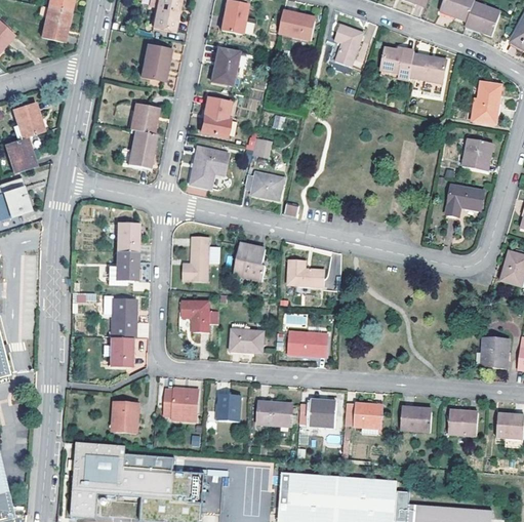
[(48,0),(47,5),(70,10),(72,0),(48,0)]
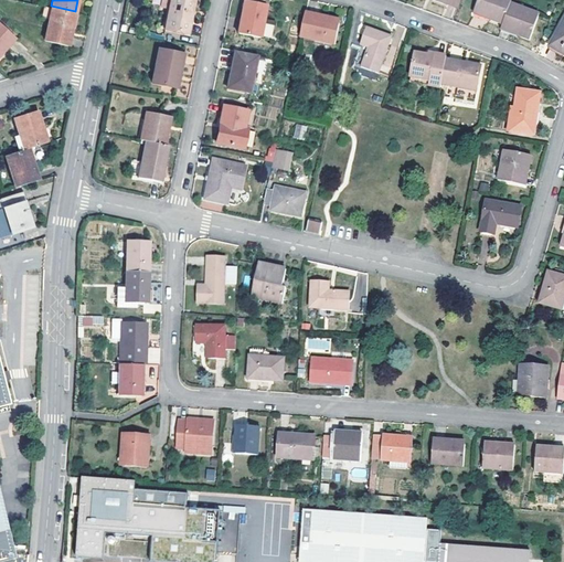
[(190,18),(193,0),(168,0),(167,7),(163,28),(184,31),(188,17),(190,18)]
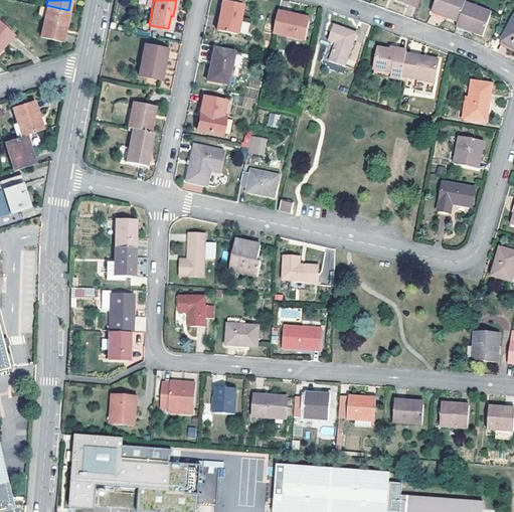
[(236,32),(242,2),(231,0),(221,0),(215,28),(236,32)]
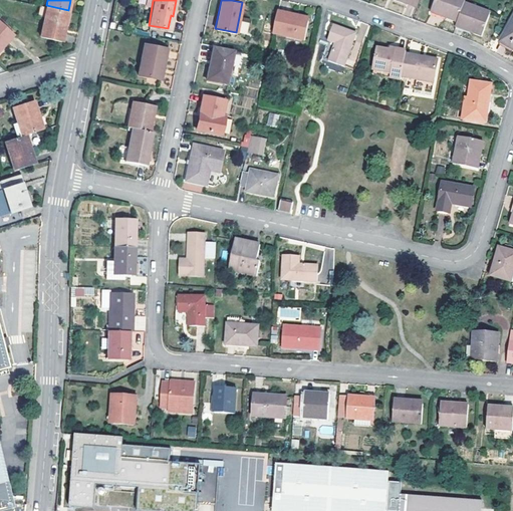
[(464,0),(434,0),(430,11),(457,20),(464,0)]
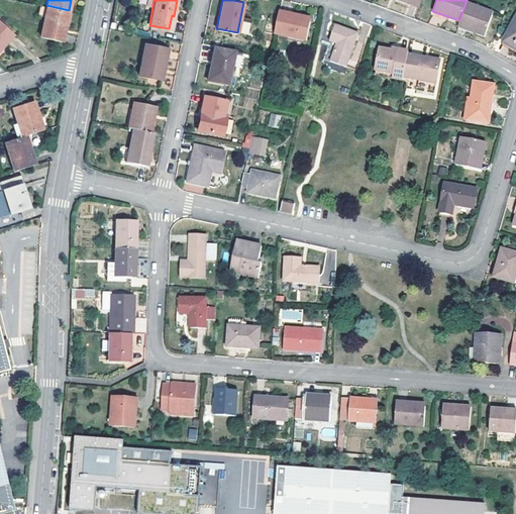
[(459,20),(457,25),(484,35),(493,10),(467,0),(459,20)]
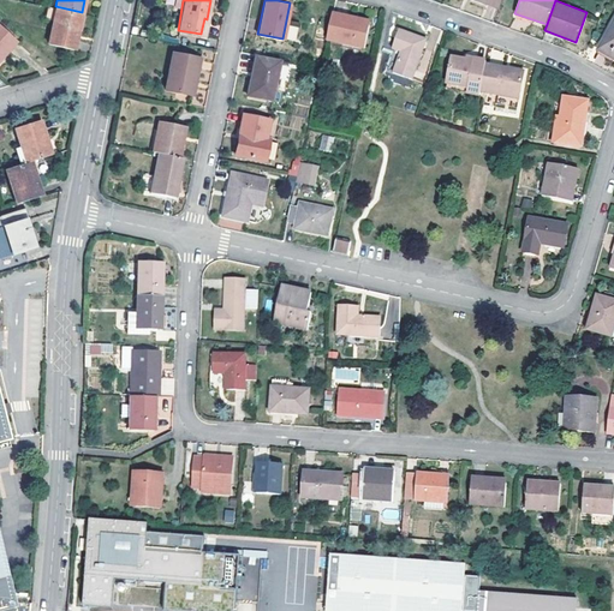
[(55,6),(47,4),(45,16),(53,17),(55,6)]
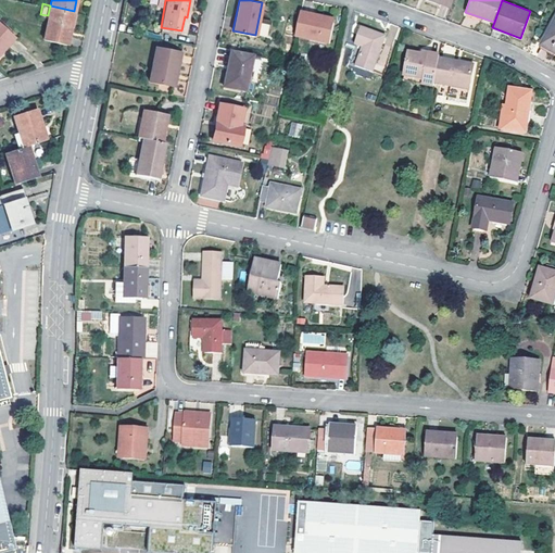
[(48,15),(42,37),(67,42),(74,11),(50,5),(48,15)]
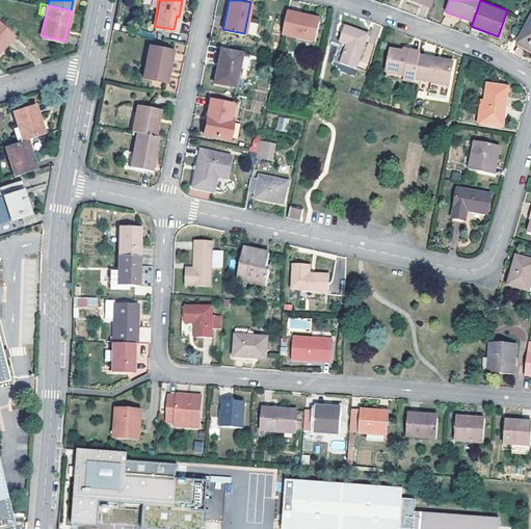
[(300,16),(301,12),(287,9),(282,33),(314,40),(318,20),(300,16)]
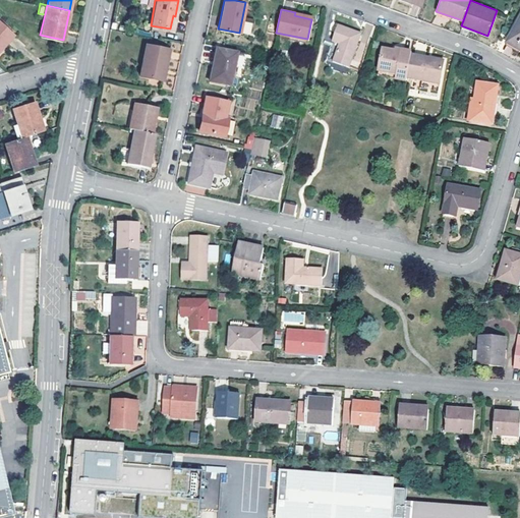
[(519,14),(506,40),(519,47),(519,14)]
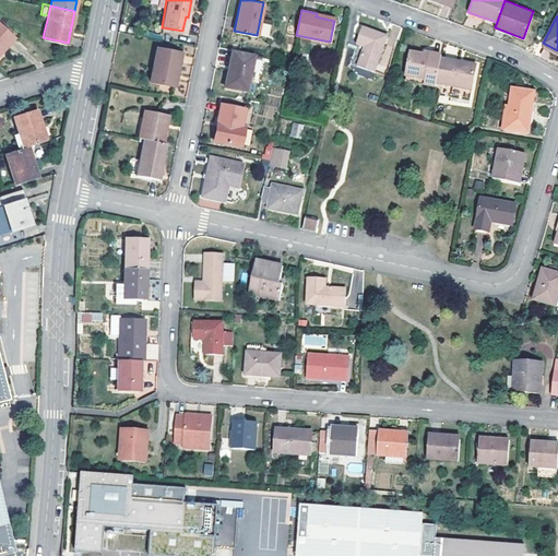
[(0,50),(14,34),(0,21),(0,50)]
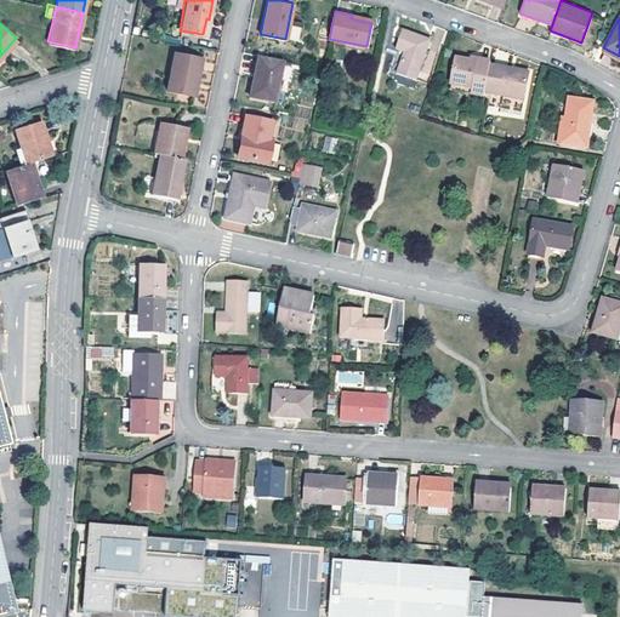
[(415,79),(430,38),(402,28),(396,47),(404,50),(397,72),(415,79)]
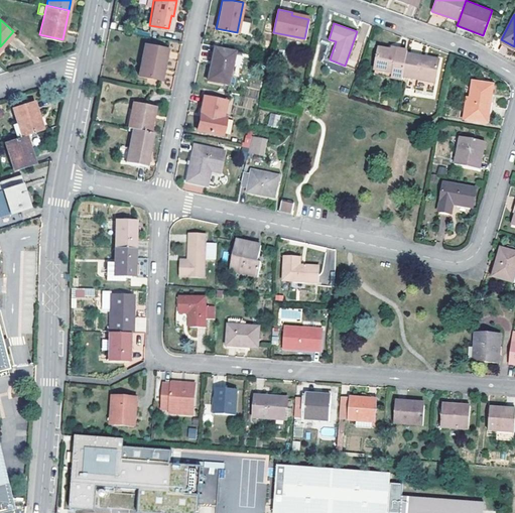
[(164,62),(167,47),(143,42),(137,74),(160,79),(163,63),(164,62)]
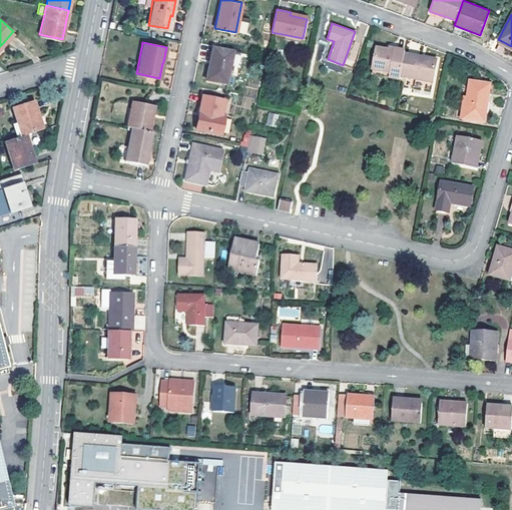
[(209,61),(207,61),(204,78),(226,82),(233,49),(213,45),(209,61)]
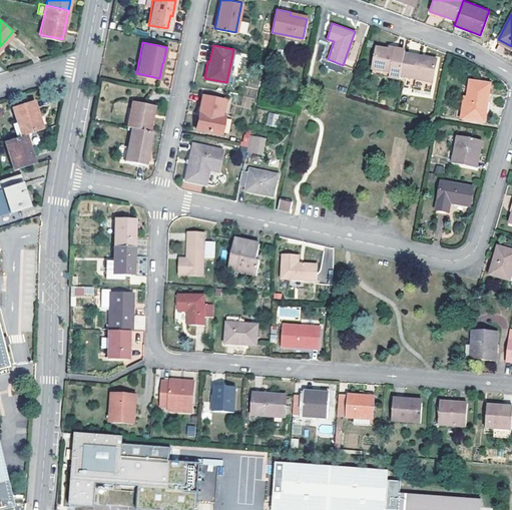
[(390,71),(389,76),(400,78),(400,74),(404,52),(405,49),(389,46),(388,48),(376,46),(372,68),(390,71)]
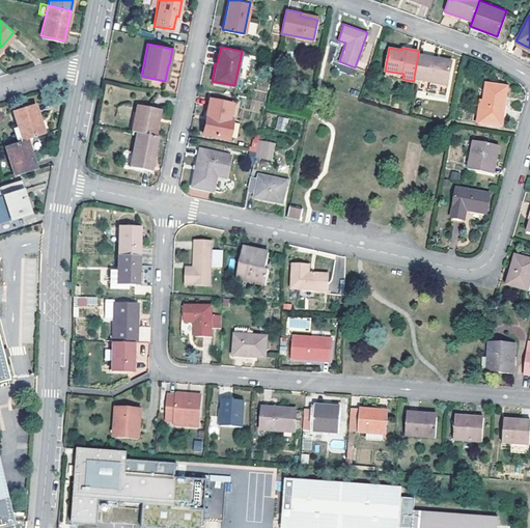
[(450,60),(418,54),(414,77),(446,83),(450,60)]
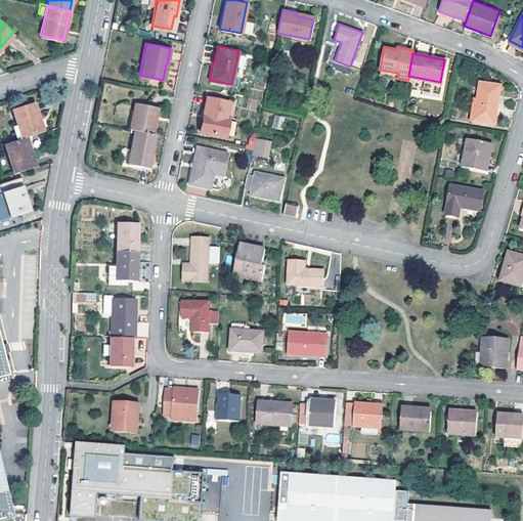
[(379,75),(397,78),(398,73),(380,70),(379,75)]
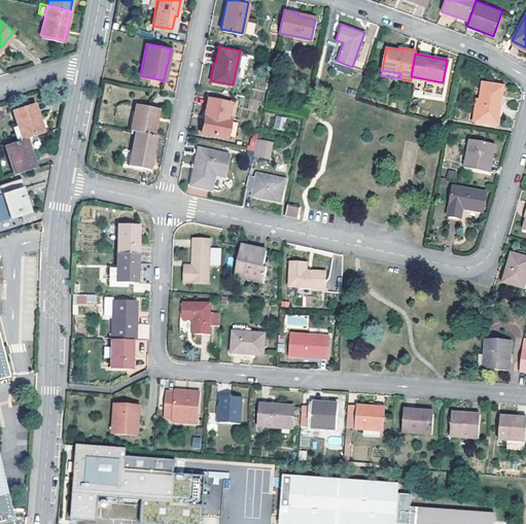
[(482,80),(479,99),(477,113),(498,116),(503,84),(482,80)]
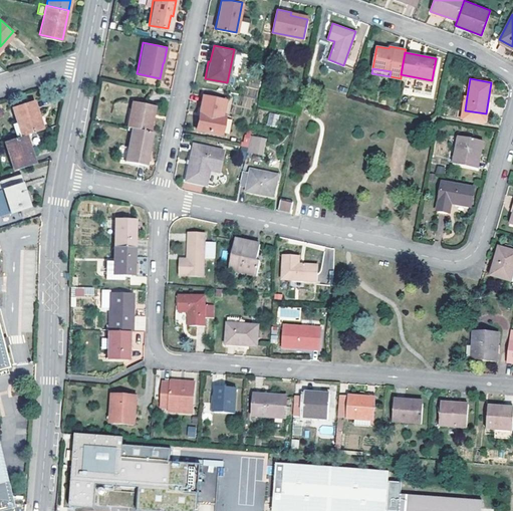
[(201,110),(198,125),(222,131),(225,114),(222,113),(225,98),(202,93),(198,109),(201,110)]
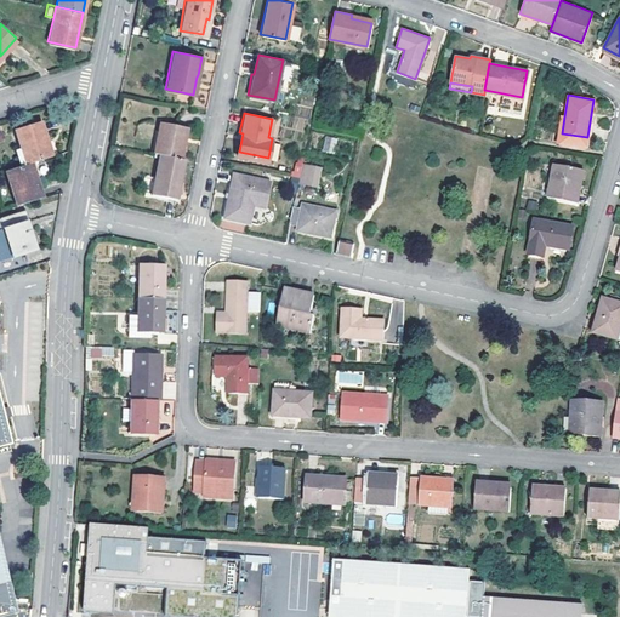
[(564,116),(561,115),(557,141),(586,146),(587,137),(562,133),(564,116)]
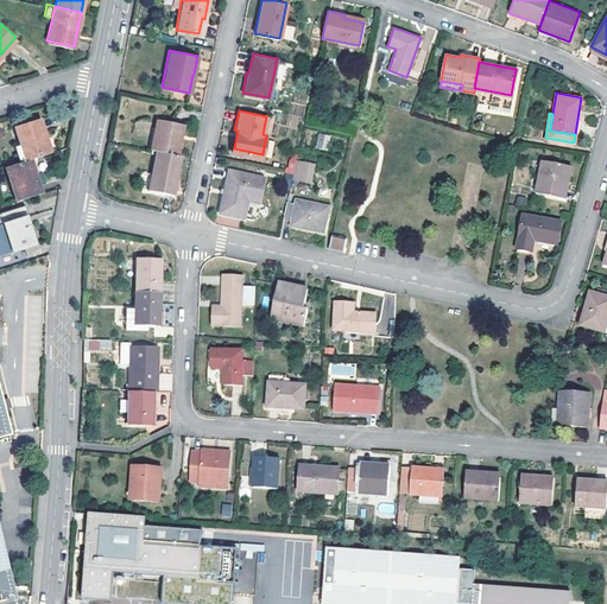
[(13,125),(19,142),(24,158),(30,156),(50,150),(39,116),(13,125)]
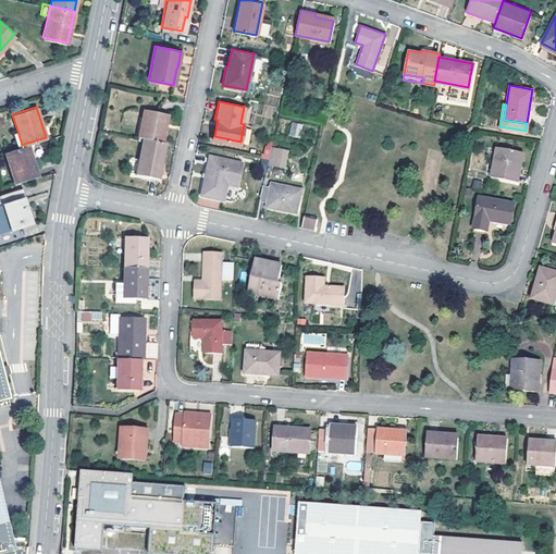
[(143,108),(137,135),(141,136),(163,140),(169,112),(143,108)]
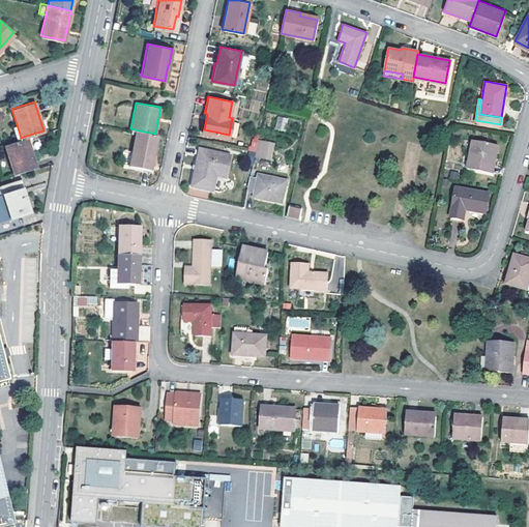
[(284,128),(287,116),(276,113),(273,125),(284,128)]
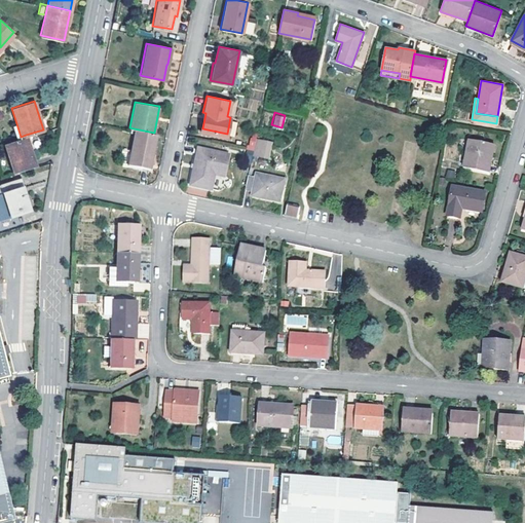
[(11,125),(15,138),(21,137),(16,123),(11,125)]
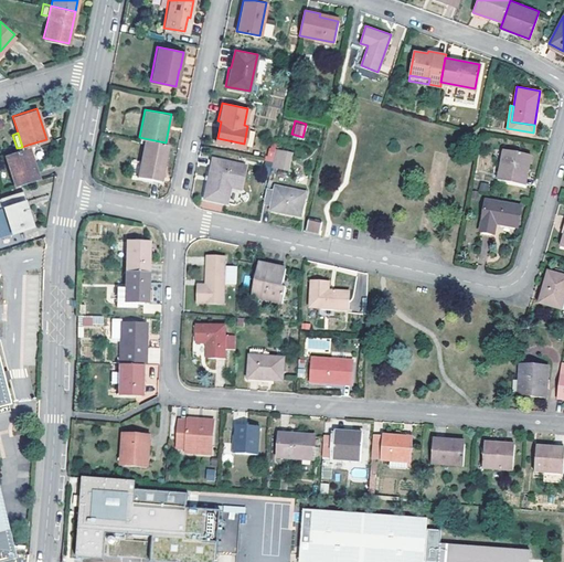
[(160,180),(168,144),(166,142),(144,138),(137,176),(160,180)]
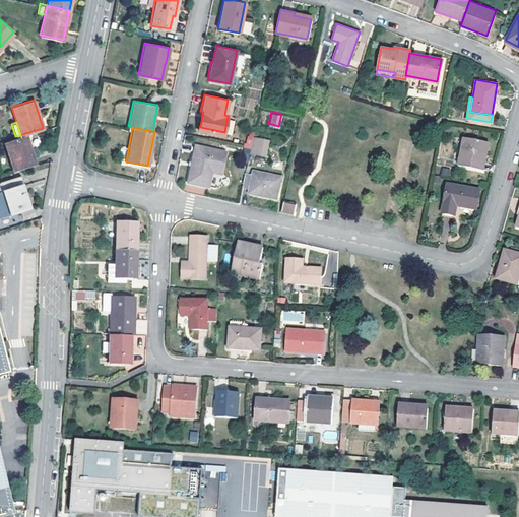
[(4,140),(13,170),(36,163),(25,133),(20,135),(15,136),(4,140)]
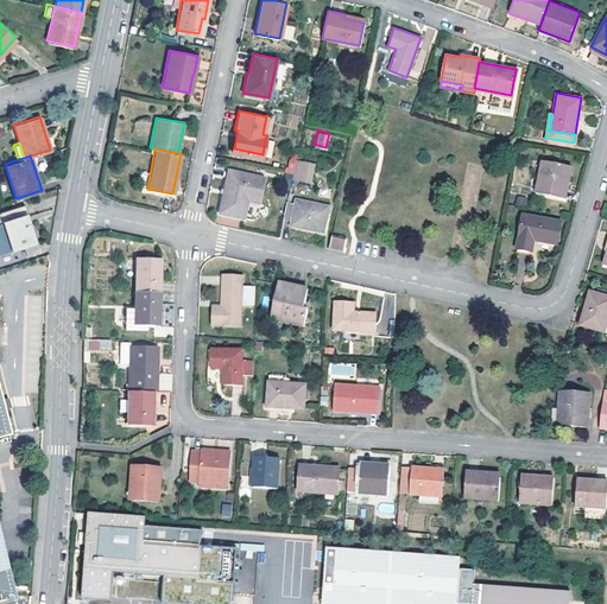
[(570,165),(541,159),(535,191),(564,197),(570,165)]
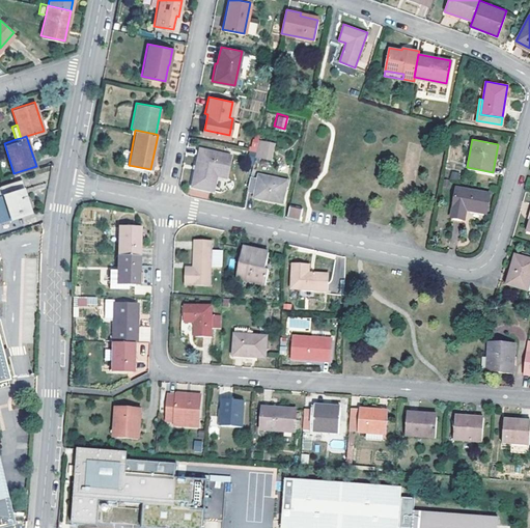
[(225,175),(229,153),(198,146),(190,185),(213,190),(216,173),(225,175)]
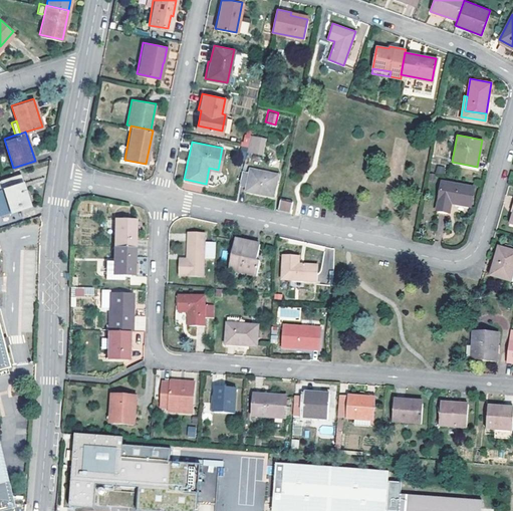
[(239,184),(246,185),(245,189),(274,195),(278,173),(249,167),(249,170),(243,169),(239,184)]
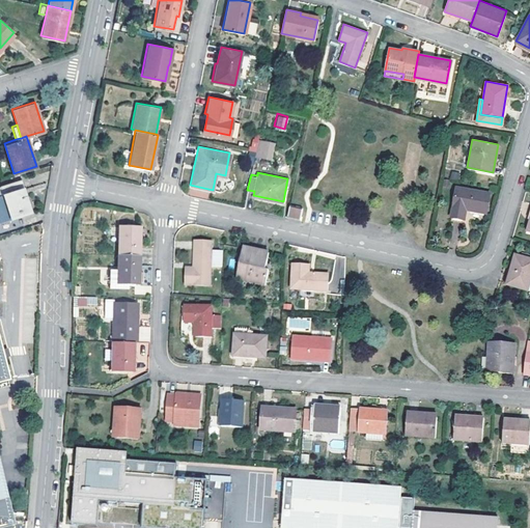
[(0,220),(29,211),(19,177),(1,184),(3,192),(0,193),(0,220)]
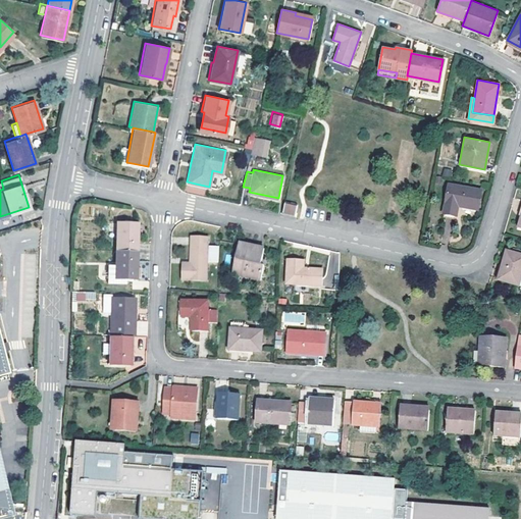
[(481,189),(447,183),(441,212),(456,214),(457,205),(477,209),(481,189)]
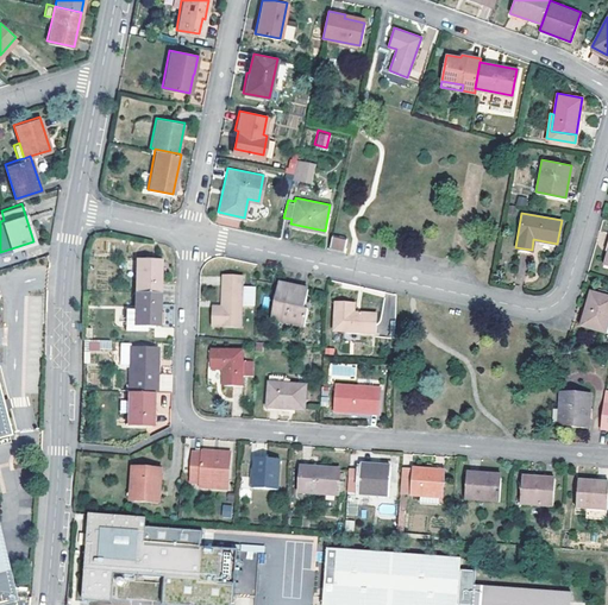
[(345,238),(331,235),(328,246),(344,249),(345,238)]
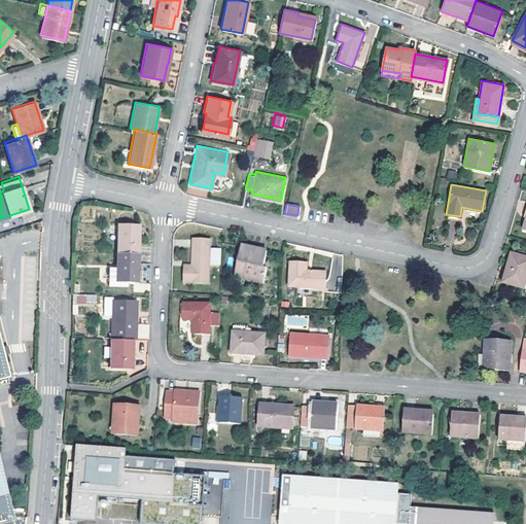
[(139,233),(139,222),(116,221),(116,251),(138,252),(139,233)]
